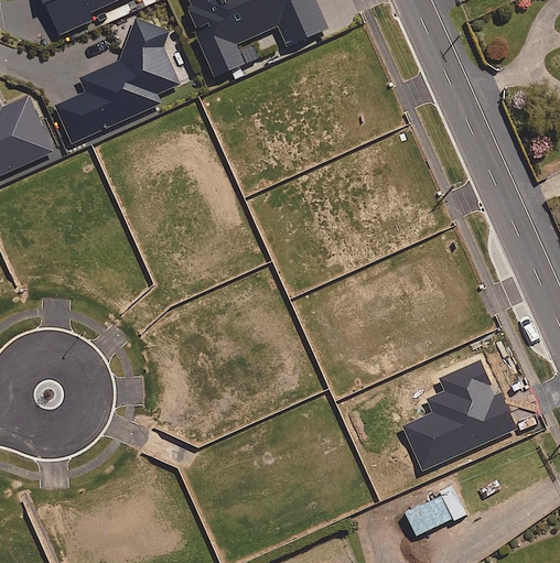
[(42,0),(60,35),(90,21),(88,15),(120,0),(42,0)]
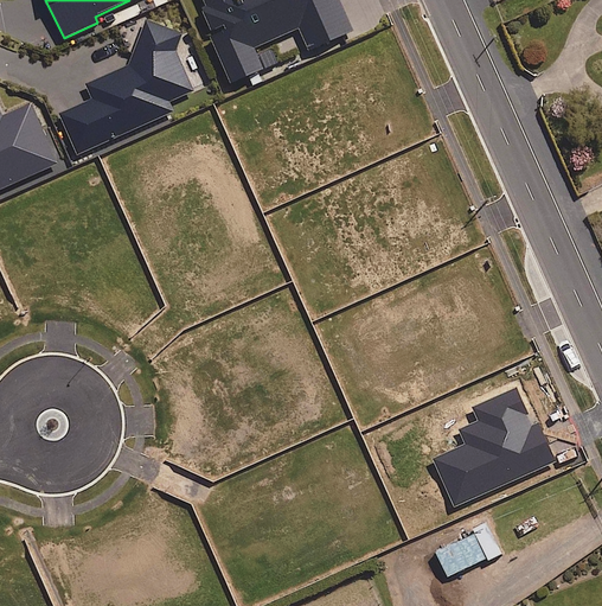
[(199,0),(234,91),(264,81),(251,48),(300,30),(309,56),(352,39),(337,0),(199,0)]
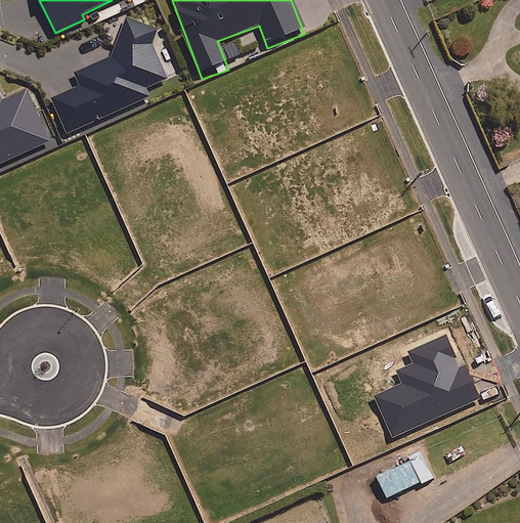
[(149,99),(146,90),(167,82),(152,44),(157,31),(126,18),(112,54),(73,70),(79,86),(50,97),(66,133),(149,99)]
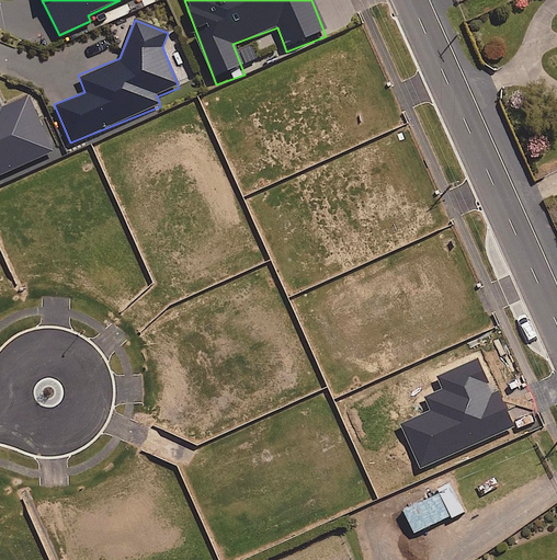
[(473,389),(431,384),(423,440),(442,442),(446,413),(469,416),(473,389)]
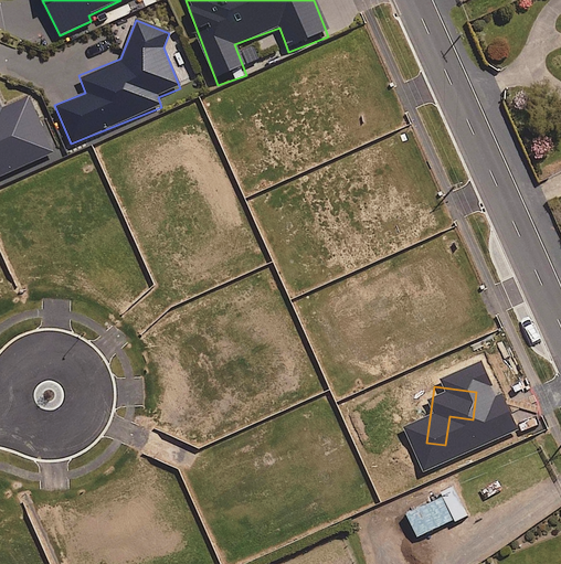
[(465,514),(454,489),(405,512),(416,536),(465,514)]
